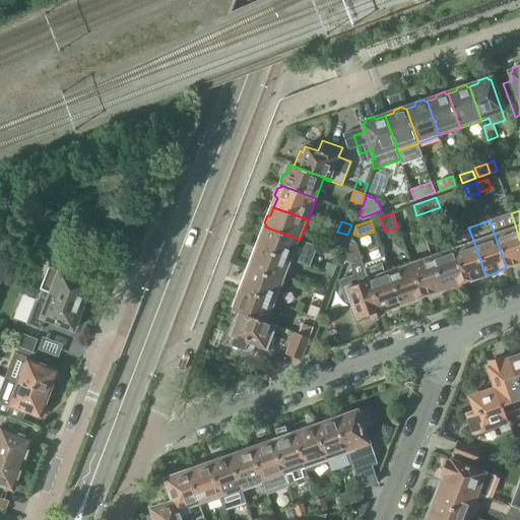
[(519,240),(515,224),(494,233),(506,267),(515,264),(517,266),(519,264),(519,240)]
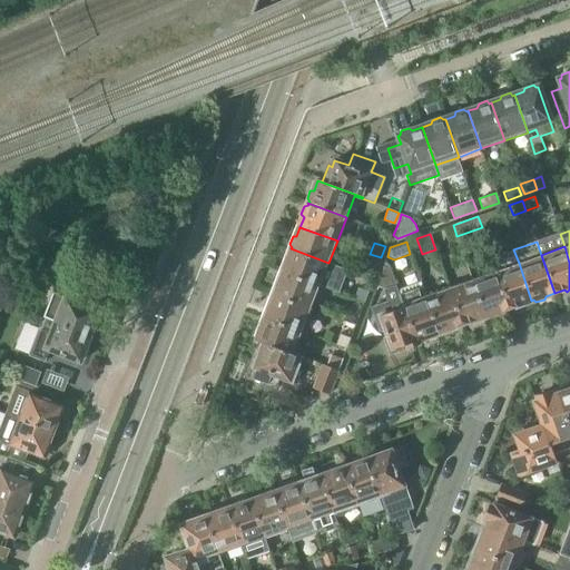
[(286,263),(283,272),(320,286),(328,263),(291,248),(291,251),(286,252),(284,259),(286,263)]
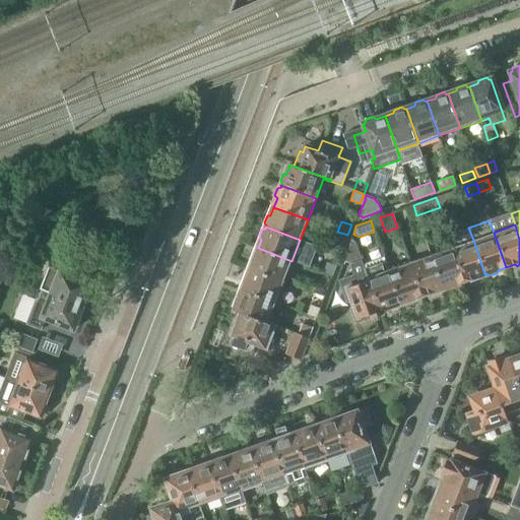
[(446,231),(451,247),(463,281),(472,278),(474,280),(482,277),(482,275),(484,274),(473,240),(461,244),(457,233),(453,229),(446,231)]
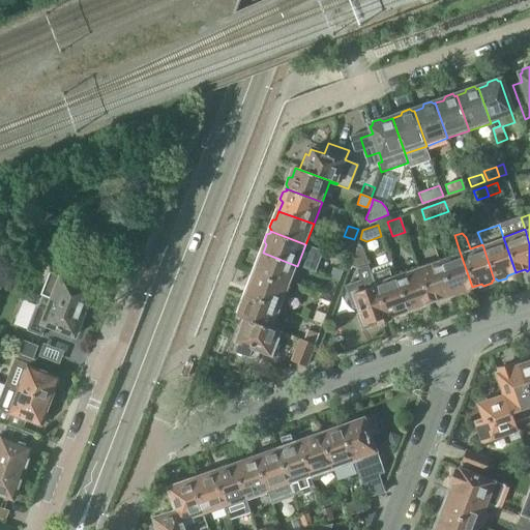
[(354,239),(344,236),(337,253),(348,257),(354,239)]
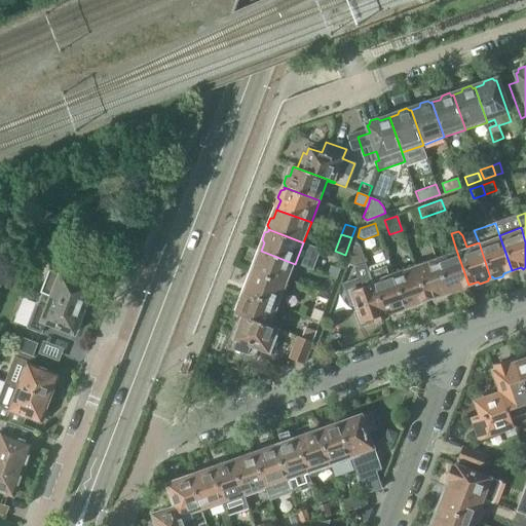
[(352,248),(348,260),(364,259),(360,246),(352,248)]
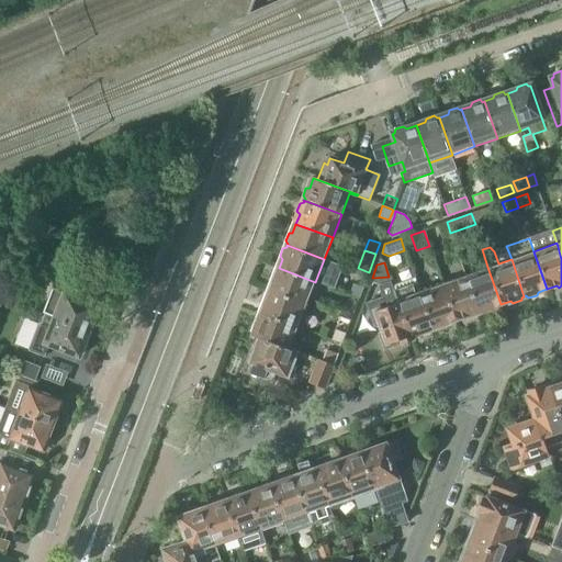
[(487,267),(465,274),(479,313),(480,312),(483,314),(492,311),(492,307),(501,304),(487,267)]
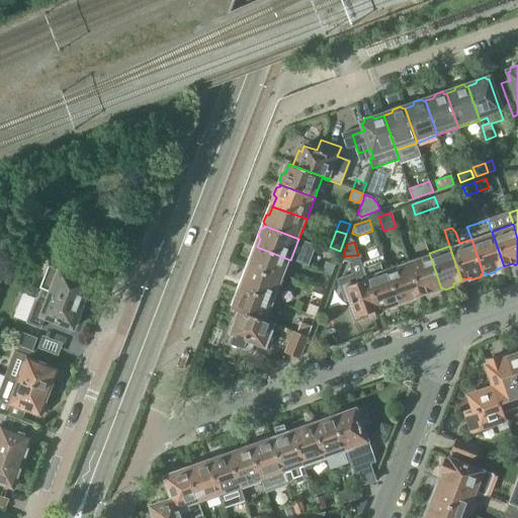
[(249,266),(248,267),(282,280),(290,260),(257,247),(254,256),(250,256),(247,263),(249,266)]
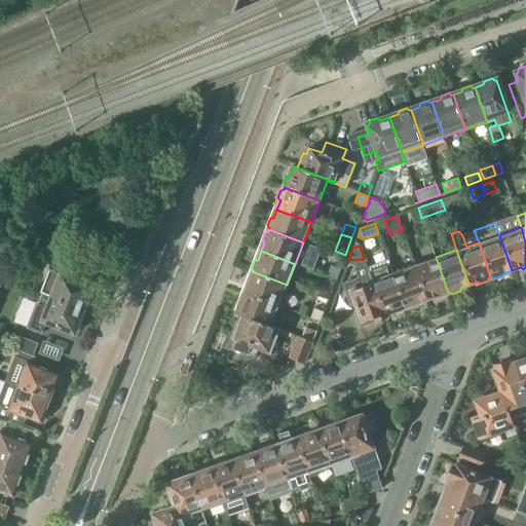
[(436,257),(414,265),(426,300),(435,297),(438,299),(446,296),(446,293),(448,293),(436,257)]
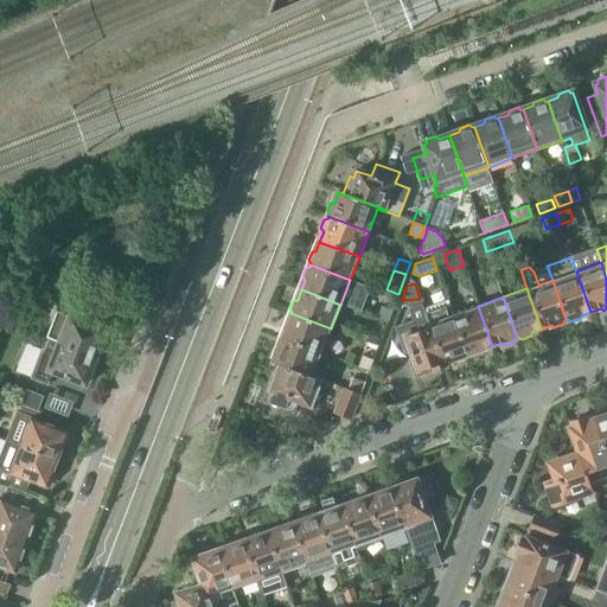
[(429,323),(443,363),(452,360),(455,363),(465,359),(465,356),(467,355),(453,314),(448,301),(425,310),(429,323)]
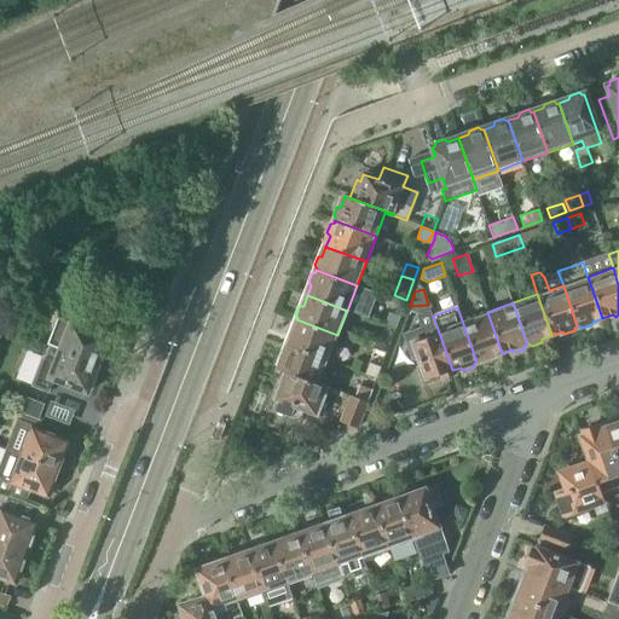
[(487,312),(462,320),(476,362),(478,362),(481,364),(491,360),(491,357),(502,353),(487,312)]
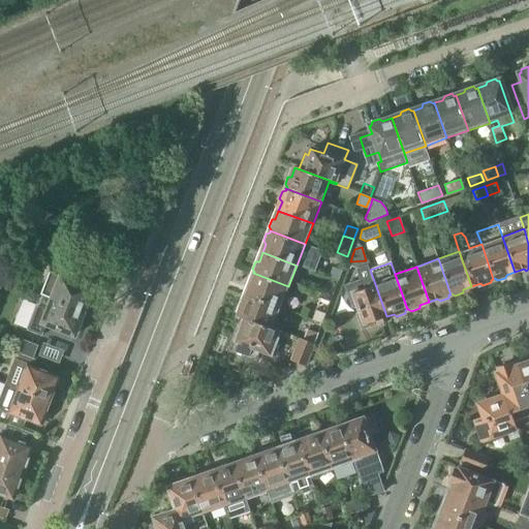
[(332,268),(328,277),(338,281),(341,271),(332,268)]
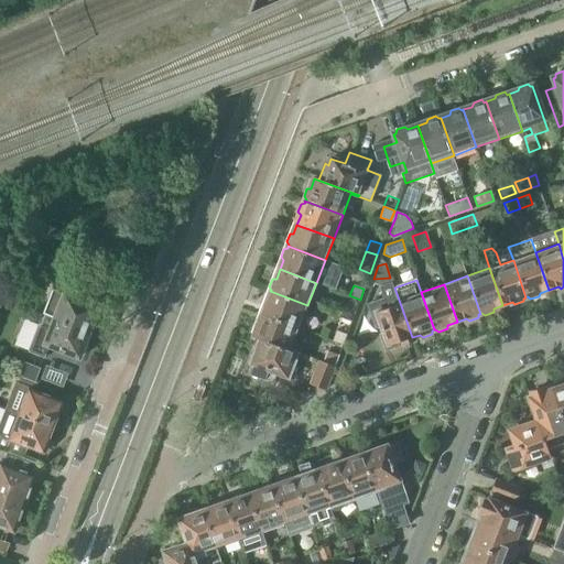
[(0,290),(0,297),(3,300),(19,305),(23,292),(9,286),(7,290),(1,288),(0,290)]
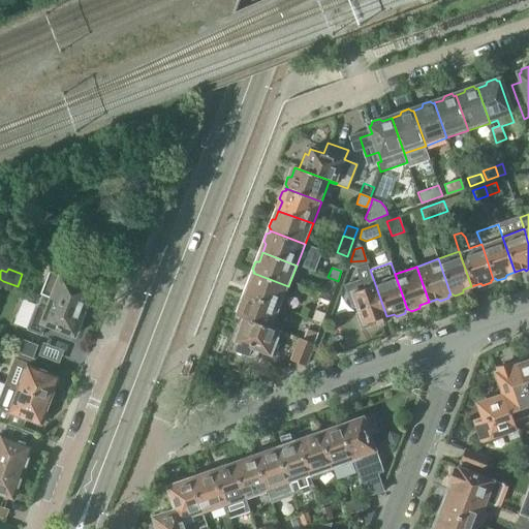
[(249,286),(246,296),(281,308),(288,286),(253,273),(253,276),(250,276),(247,283),(249,286)]
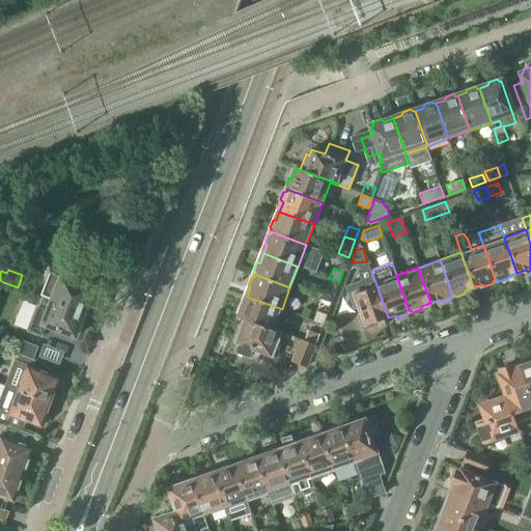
[(60,276),(52,300),(84,311),(87,302),(90,302),(93,294),(92,290),(92,288),(60,276)]
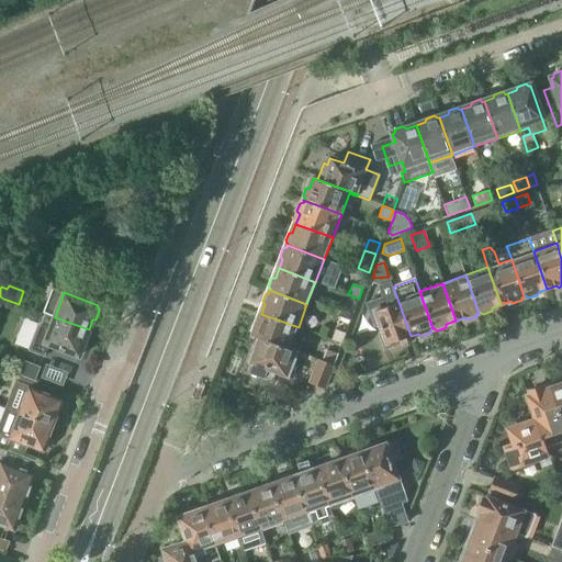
[(359,299),(348,294),(344,305),(355,310),(359,299)]
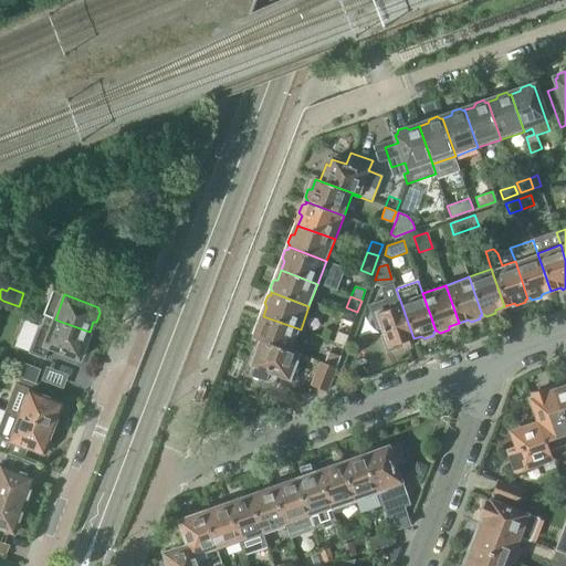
[(413,338),(400,301),(398,302),(390,305),(376,310),(383,328),(385,335),(380,336),(387,353),(399,348),(398,344),(402,343),(405,346),(416,343),(413,338)]
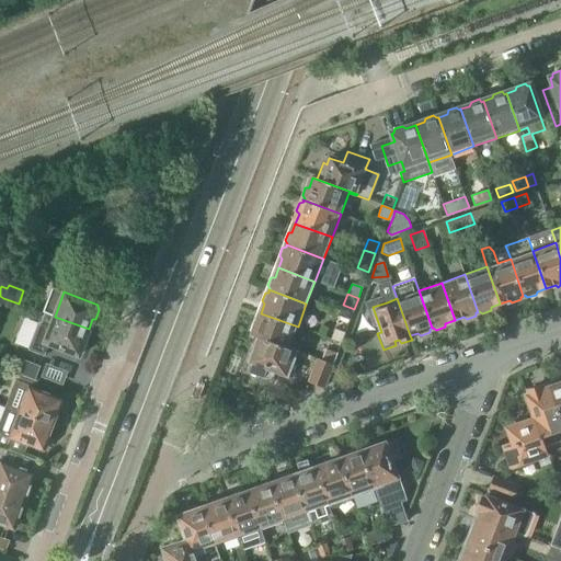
[(45,342),(55,317),(45,312),(41,323),(37,322),(27,351),(44,357),(48,344),(45,342)]
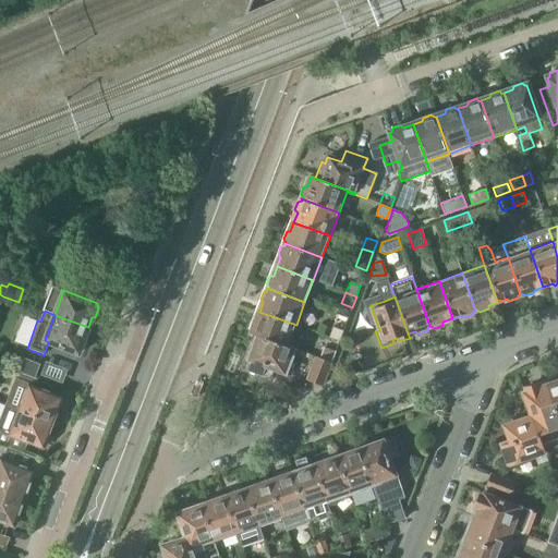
[(252,331),(251,334),(295,351),(295,350),(288,347),(296,325),(259,312),(256,320),(252,320),(250,328),(252,331)]
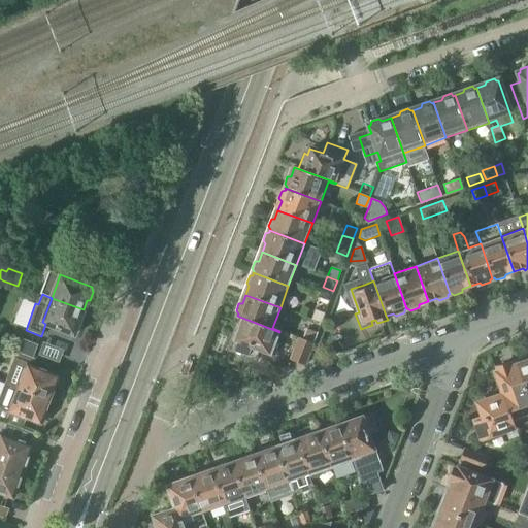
[(84,309),(52,298),(42,322),(45,324),(74,334),(74,332),(77,332),(80,324),(79,321),(84,309)]
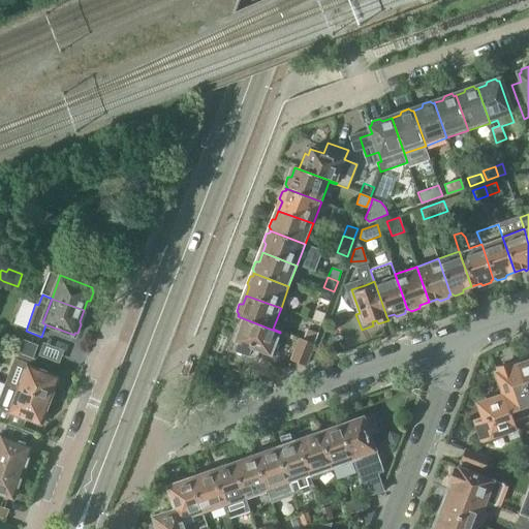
[(315,309),(311,319),(321,323),(325,312),(315,309)]
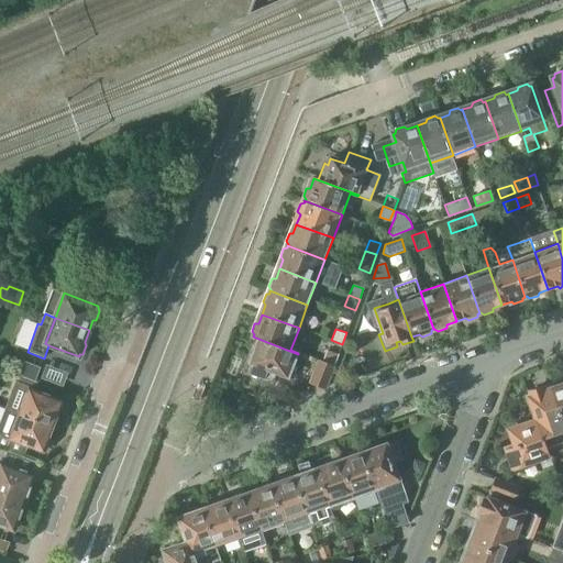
[(298,354),(253,337),(253,338),(257,339),(251,355),(255,356),(250,370),(266,375),(268,370),(289,377),(298,354)]
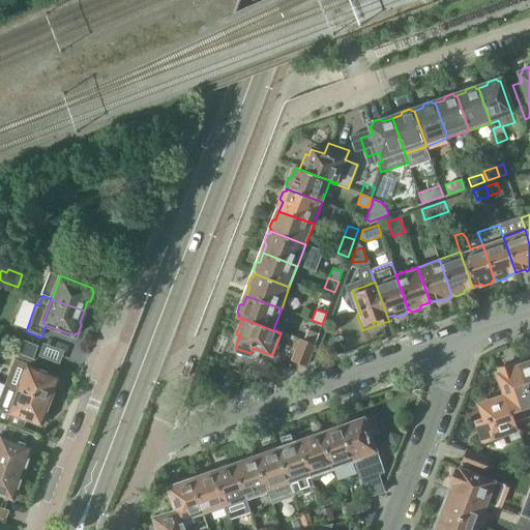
[(322,324),(312,320),(306,331),(318,335),(322,324)]
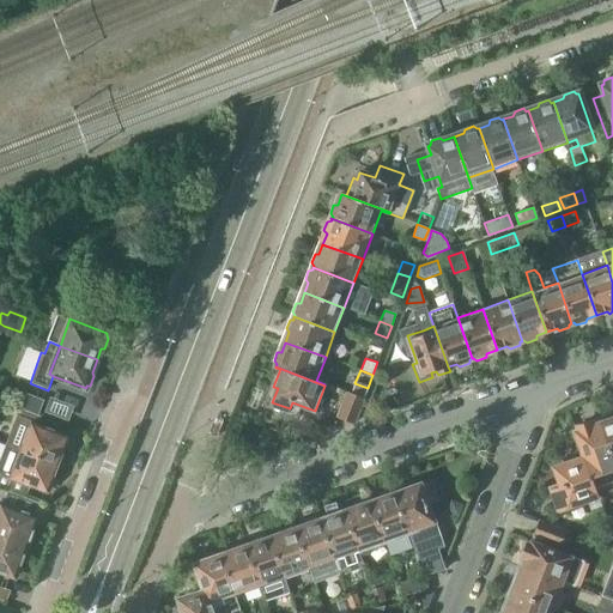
[(337,418),(353,424),(364,399),(347,392),(337,418)]
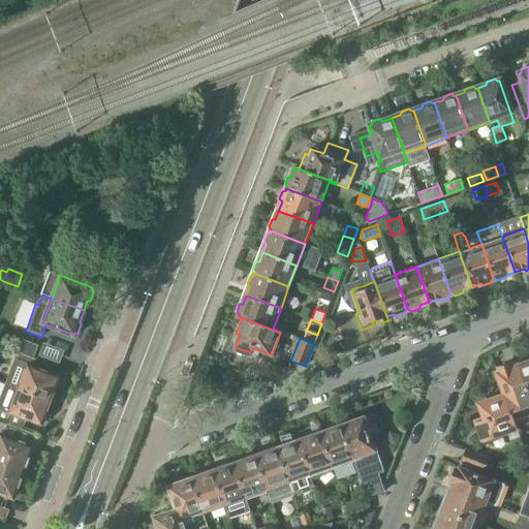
[(19,353),(33,359),(38,346),(24,340),(19,353)]
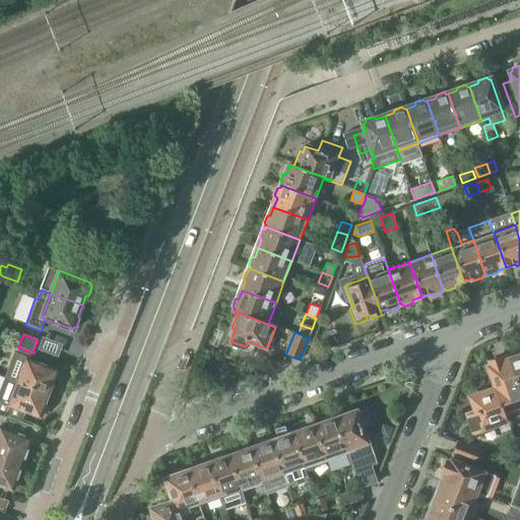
[(14,353),(5,377),(48,394),(57,371),(31,362),(35,353),(33,352),(18,347),(15,353),(14,353)]
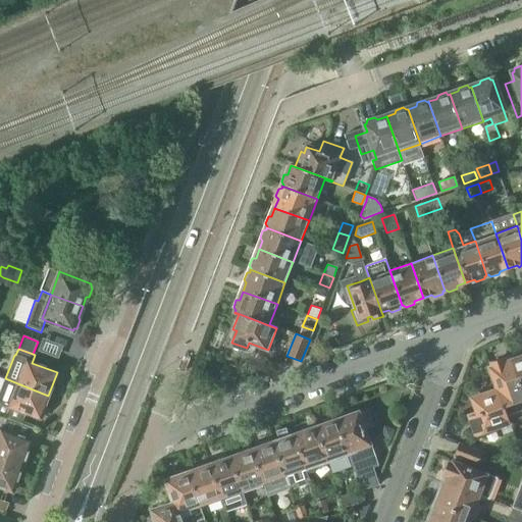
[(512,360),(521,388),(521,352),(518,354),(517,358),(512,360)]
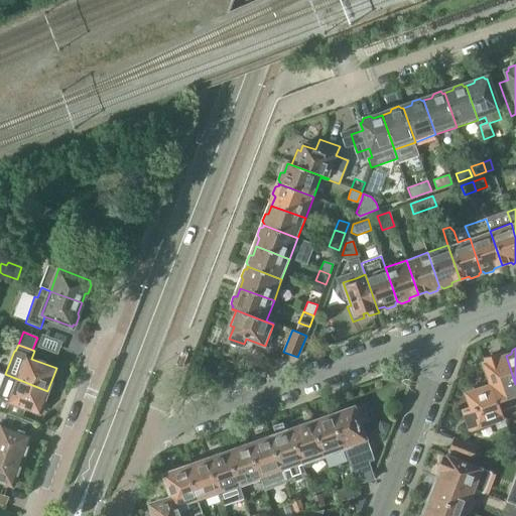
[(483,364),(490,385),(492,384),(497,401),(501,411),(515,405),(515,384),(506,356),(498,358),(495,356),(486,359),(485,363),(483,364)]
